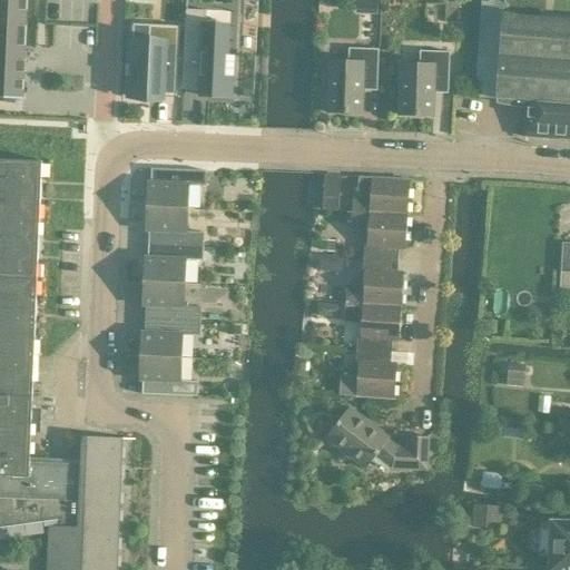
[(0,0),(0,97),(23,99),(28,0),(0,0)]
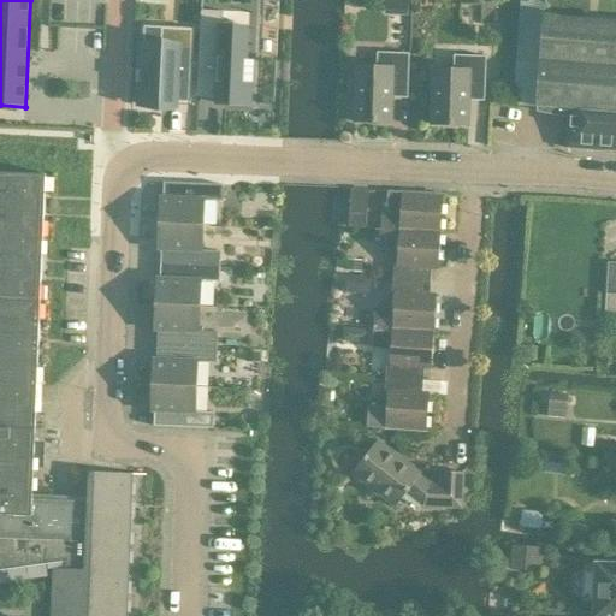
[(200,11),(197,98),(215,99),(225,99),(225,104),(252,105),(253,59),(246,58),(247,27),(247,25),(230,25),(221,24),(221,12),(200,11)]
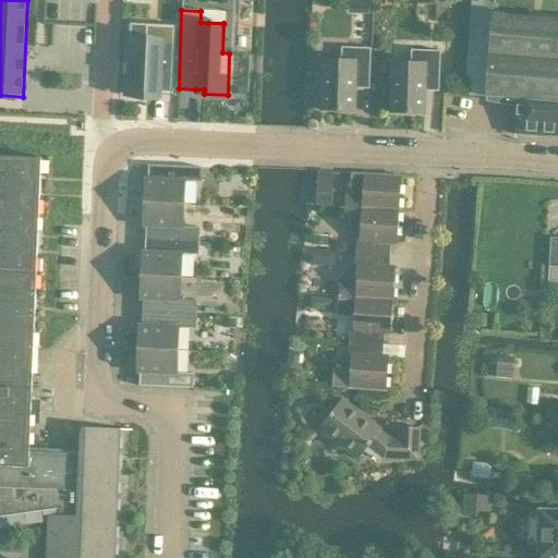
[(486,98),(557,101),(557,22),(492,17),(486,98)]
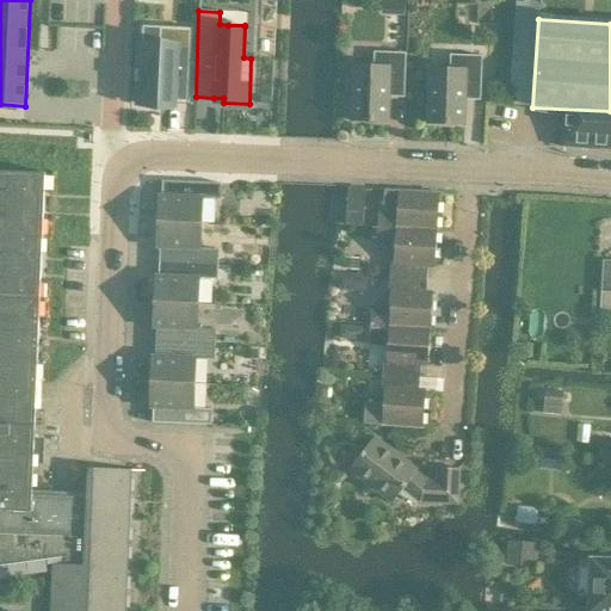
[(140,45),(136,104),(160,105),(160,100),(187,102),(187,104),(189,104),(192,28),(191,28),(191,31),(162,30),(161,47),(140,45)]
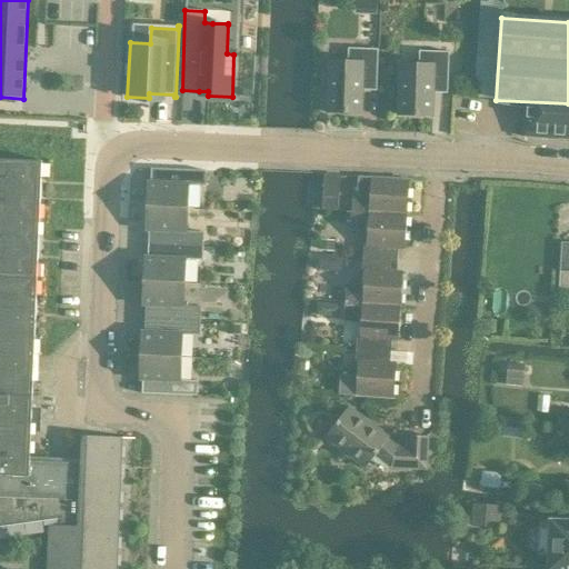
[(377,86),(378,50),(348,49),(348,62),(329,61),(327,112),(361,113),(362,86),(377,86)]
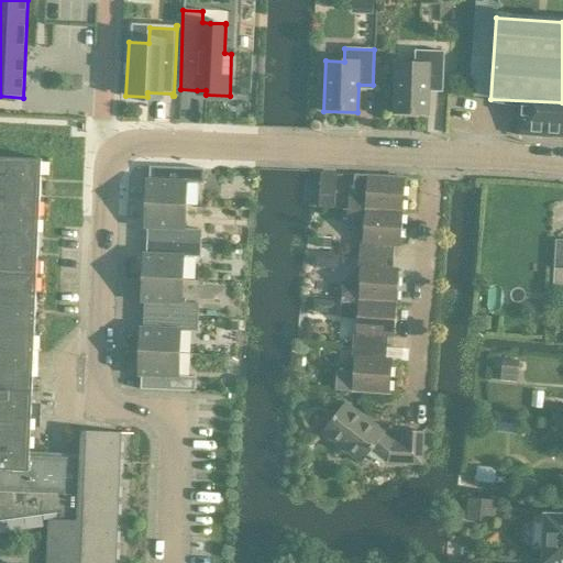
[(443,87),(444,52),(415,51),(415,64),(396,63),(394,113),(428,114),(429,87),(443,87)]
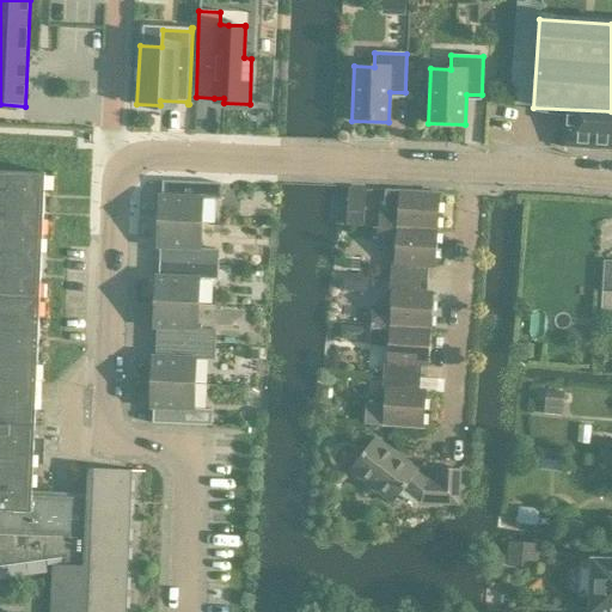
[(563,147),(611,150),(611,112),(565,110),(563,147)]
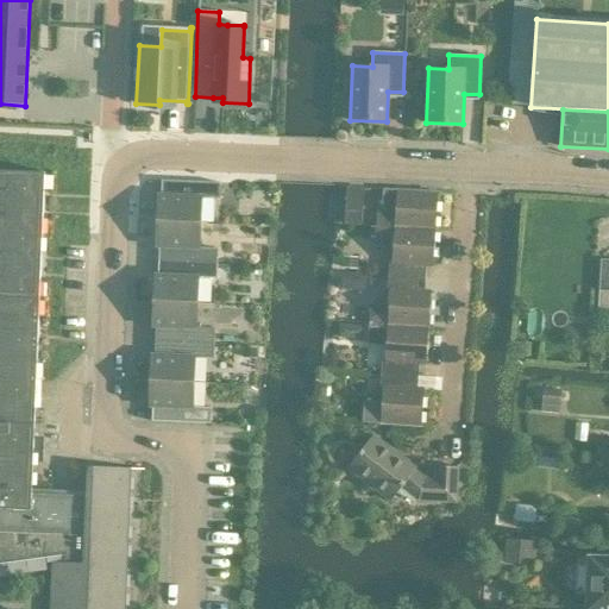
[(0,608),(124,608),(130,469),(88,466),(87,496),(31,494),(43,173),(0,170),(0,608)]
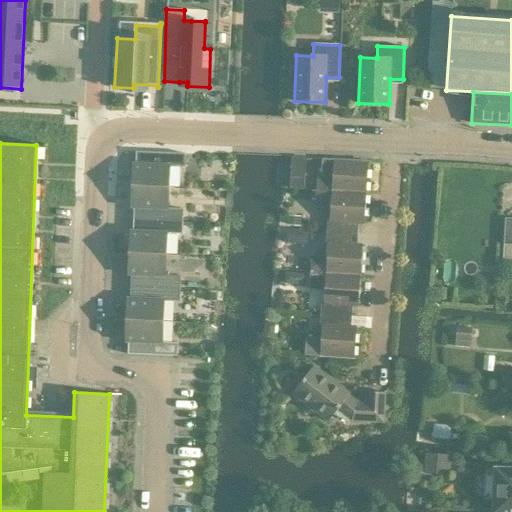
[(133,164),(132,186),(168,187),(169,166),(185,167),(185,154),(136,152),(135,164),(133,164)]
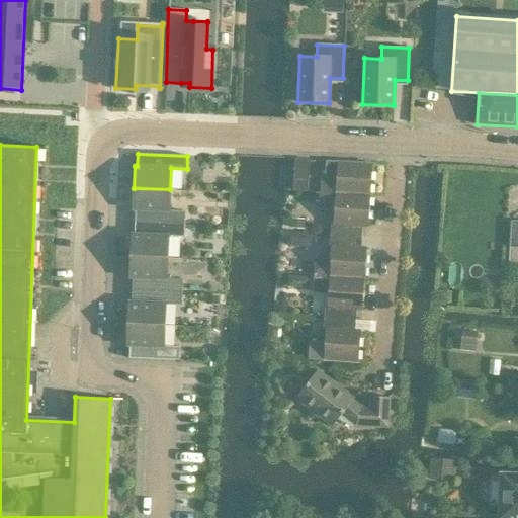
[(320,192),(370,196),(371,165),(327,162),(326,175),(321,175),(320,192)]
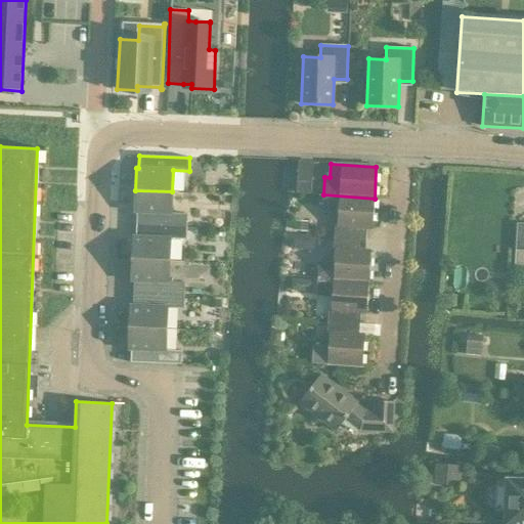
[(296,192),(310,193),(311,177),(297,176),(296,192)]
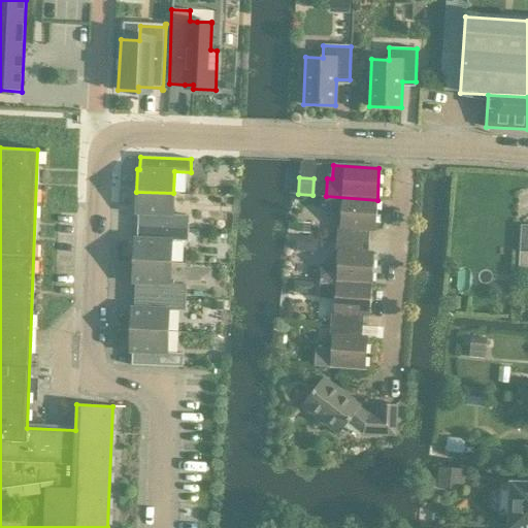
[(137,215),(137,226),(189,229),(189,216),(173,215),(173,193),(136,192),(135,215),(137,215)]
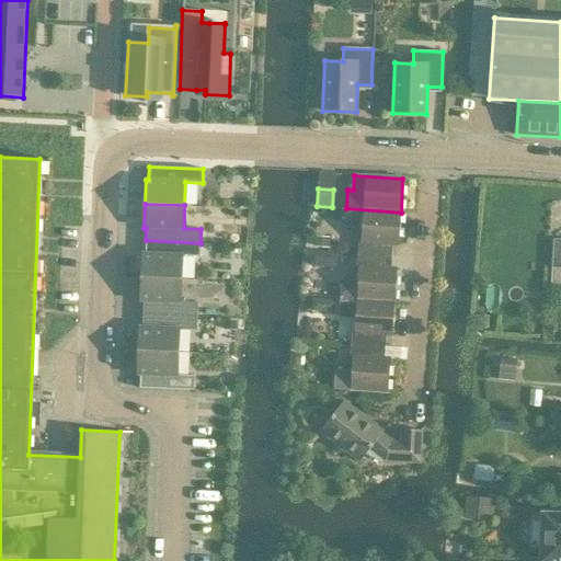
[(358,242),(357,254),(391,256),(392,247),(399,247),(401,213),(346,208),(344,228),(362,229),(361,242),(358,242)]
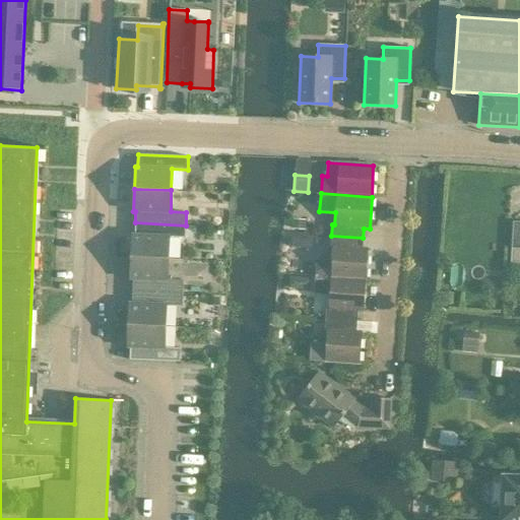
[(293,219),(291,229),(305,230),(306,220),(293,219)]
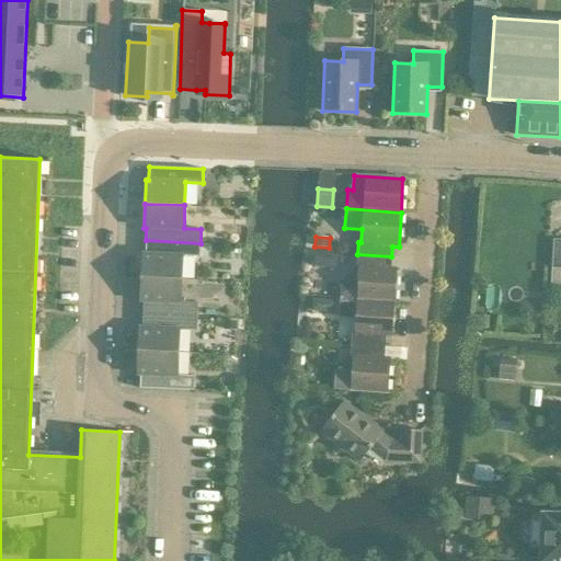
[(142,253),(141,277),(182,279),(182,256),(199,256),(201,243),(146,240),(146,253),(142,253)]
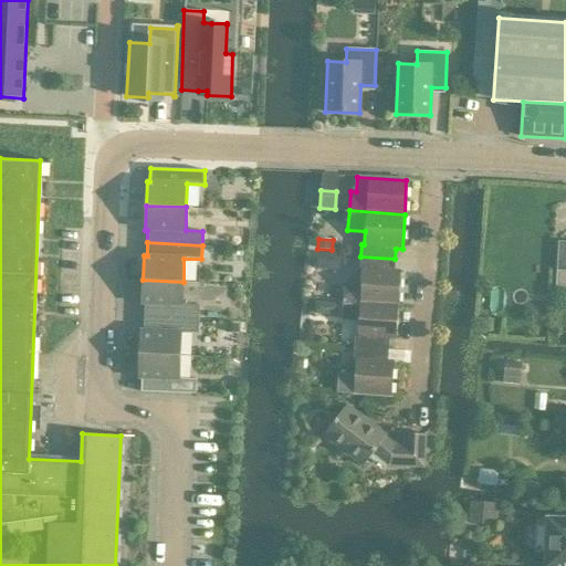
[(344,283),(343,302),(398,305),(400,270),(395,270),(395,259),(360,257),(359,270),(363,270),(362,284),(344,283)]
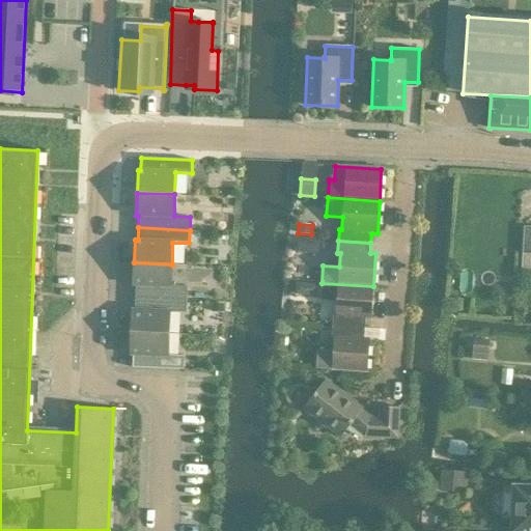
[(136,285),(135,298),(187,300),(187,286),(171,286),(172,264),(134,262),(133,285),(136,285)]
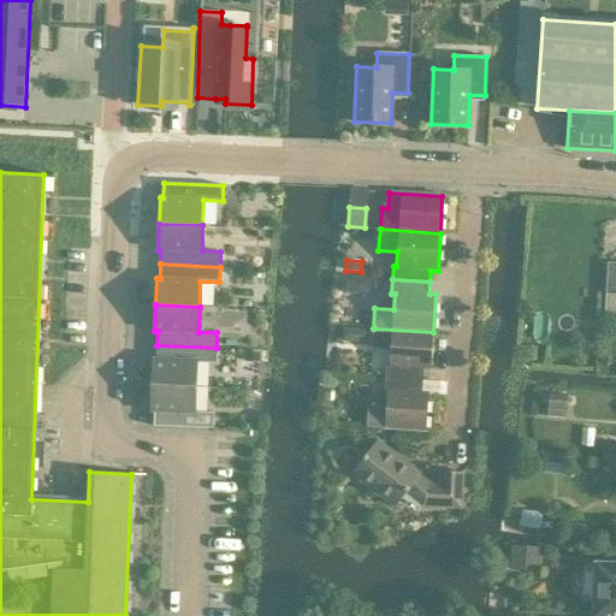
[(386,365),(385,379),(424,381),(424,369),(431,369),(433,332),(373,329),(372,349),(390,350),(389,365),(386,365)]
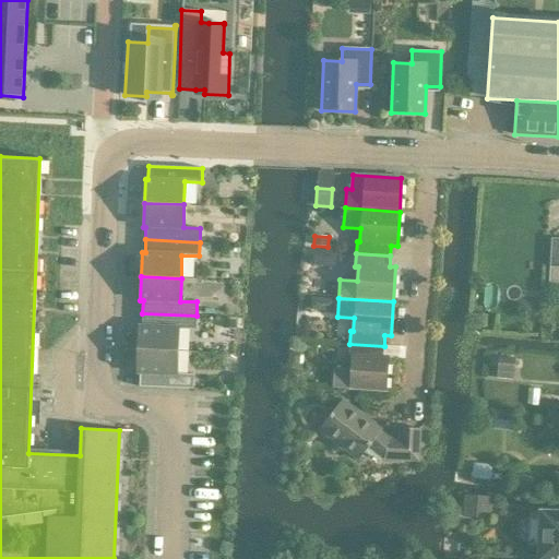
[(139,325),(138,349),(178,352),(179,329),(195,329),(197,316),(142,313),(142,325),(139,325)]
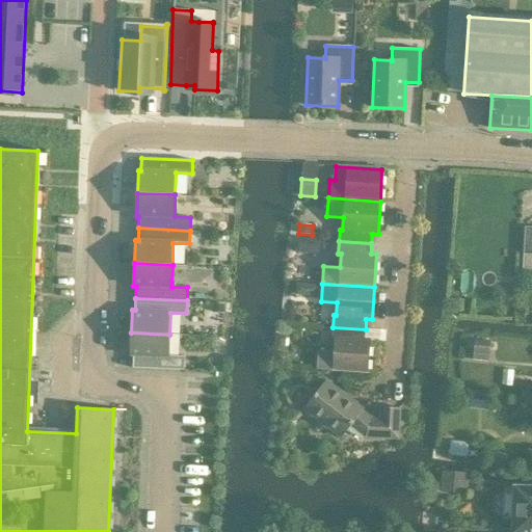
[(368,373),(370,339),(365,339),(366,329),(333,327),(333,339),(335,340),(334,352),(317,351),(316,369),(368,373)]
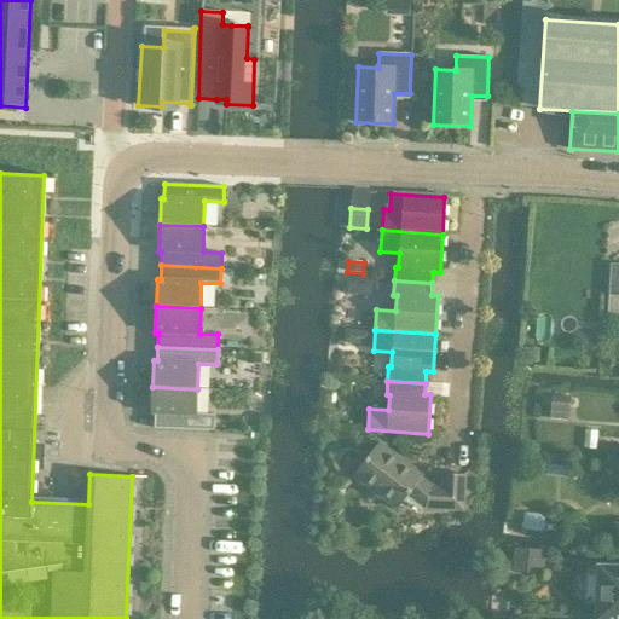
[(155,414),(154,428),(214,431),(215,415),(196,415),(197,389),(152,387),(151,414),(155,414)]
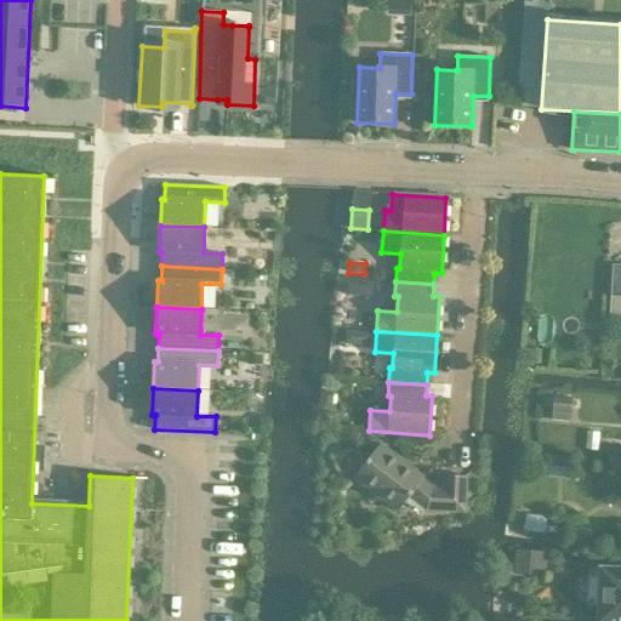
[(573,398),(554,397),(552,421),(571,422),(573,398)]
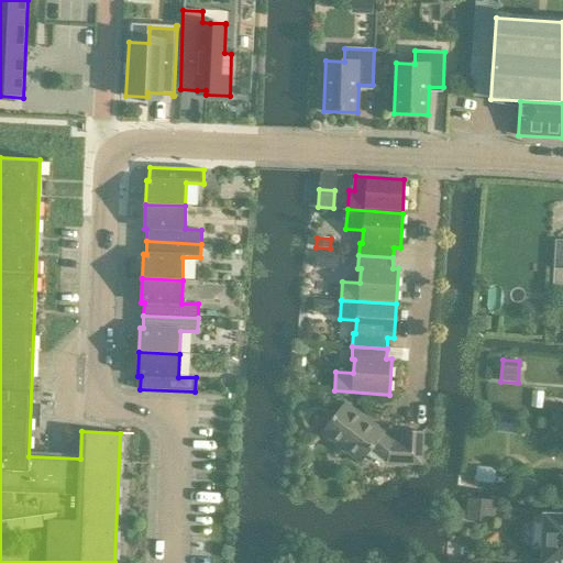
[(383,432),(344,404),(322,433),(361,463),(372,451),(386,462),(421,464),(422,432),(404,431),(403,444),(394,443),(383,432)]
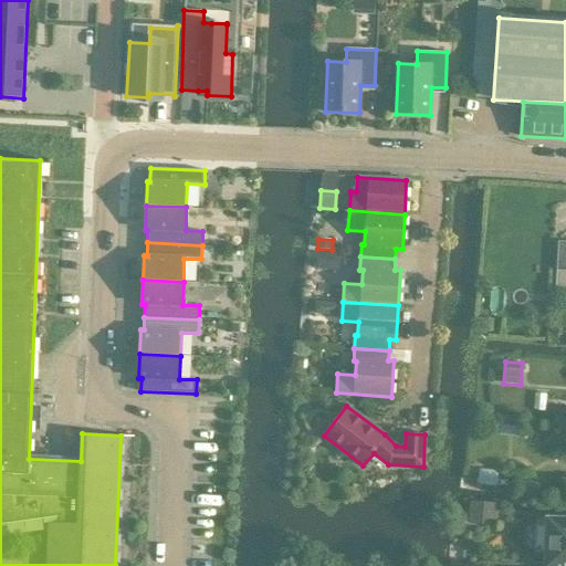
[(496,524),(498,503),(469,502),(468,522),(496,524)]
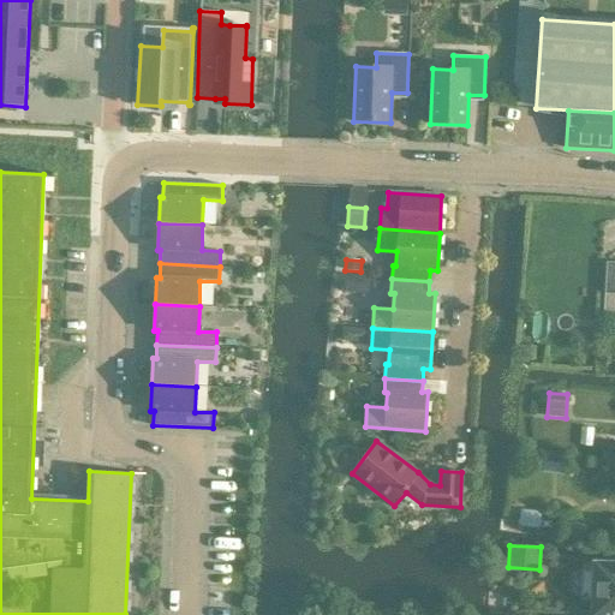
[(614,614),(614,567),(596,567),(593,614),(614,614)]
